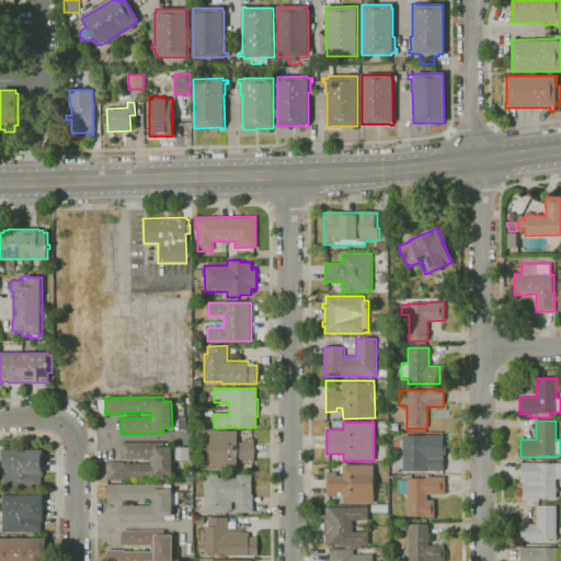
[(238,469),(207,469),(207,432),(238,432),(238,443),(244,443),(244,439),(254,439),(254,462),(238,462),(238,469)]
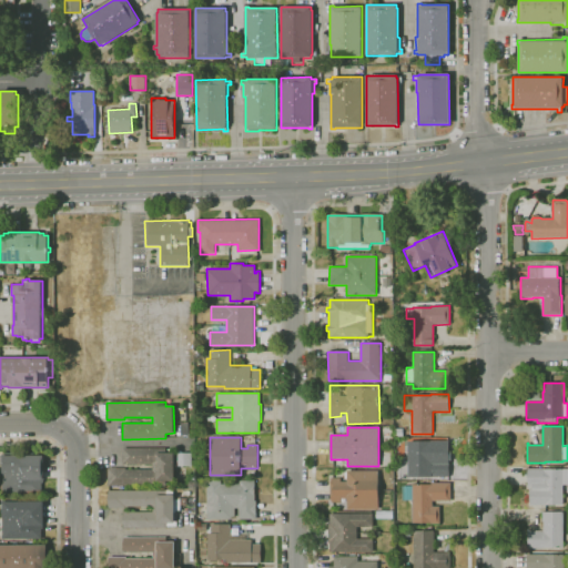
[(449,477),(413,477),(412,442),(432,442),(432,460),(449,460),(449,477)]
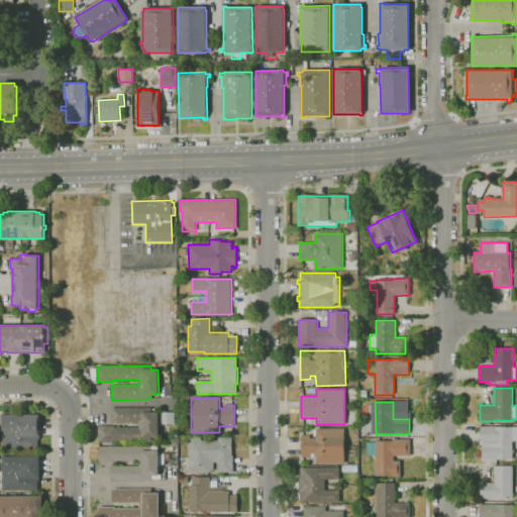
[(151,442),(98,442),(98,426),(115,426),(115,427),(138,427),(138,422),(111,423),(111,407),(151,407),(151,412),(159,412),(159,413),(175,413),(175,424),(159,424),(159,437),(151,437),(151,442)]
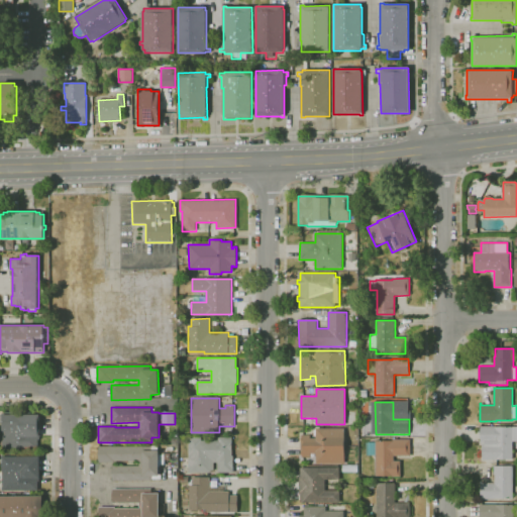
[(2,449),(2,445),(0,445),(0,429),(2,429),(2,421),(0,421),(0,412),(2,412),(30,412),(30,415),(39,415),(39,439),(37,439),(38,449),(2,449)]
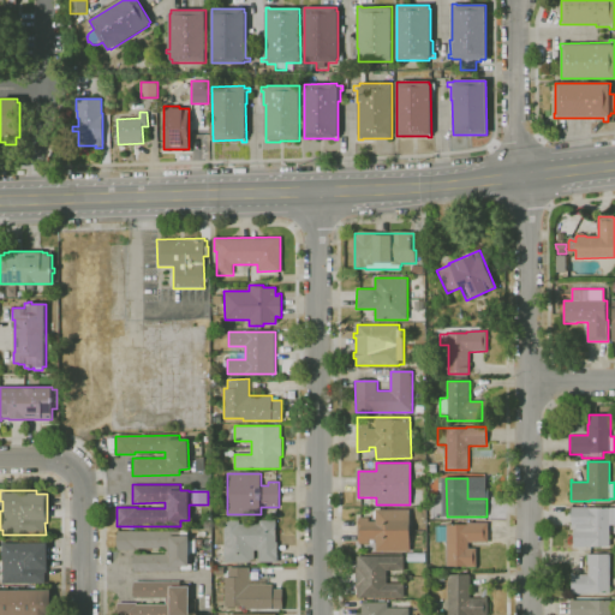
[(573,547),(573,529),(577,529),(577,525),(571,526),(571,507),(590,507),(590,508),(614,508),(614,525),(609,525),(610,547),(573,547)]
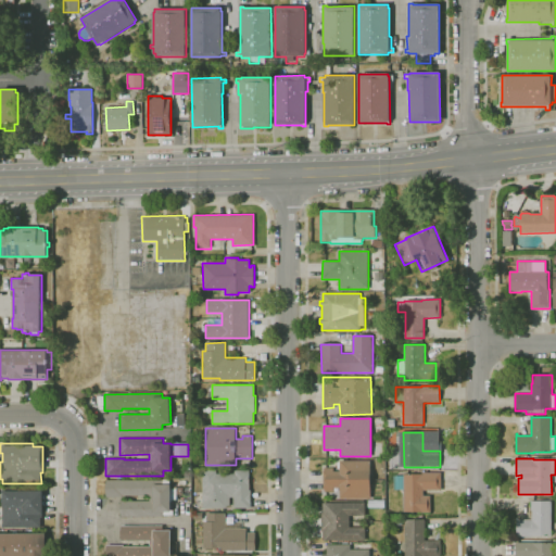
[(371,498),(340,498),(340,497),(338,497),(338,491),(340,491),(340,488),(333,488),(333,491),(324,491),(324,468),(333,468),(333,471),(340,471),(340,468),(338,468),(338,462),(340,462),(340,460),(371,460),(371,498)]
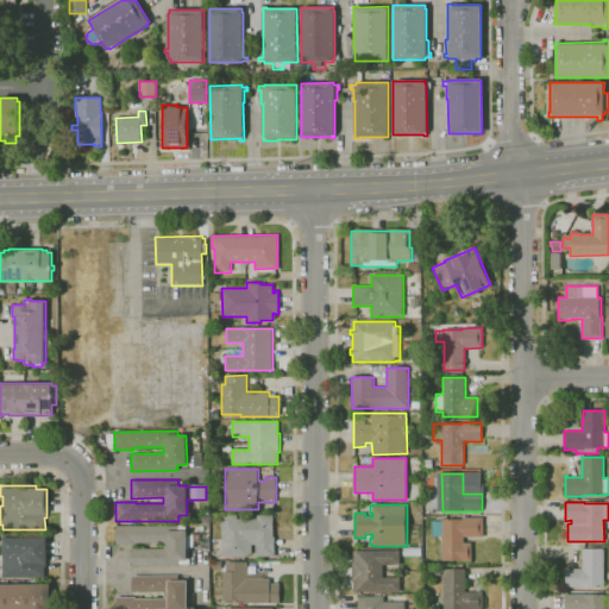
[(256,557),(256,545),(251,545),(251,554),(249,554),(249,557),(223,557),(221,515),(238,515),(238,519),(240,519),(240,516),(242,516),(242,519),(246,519),(246,515),(250,515),(250,519),(257,519),(257,515),(274,515),(275,557),(256,557)]
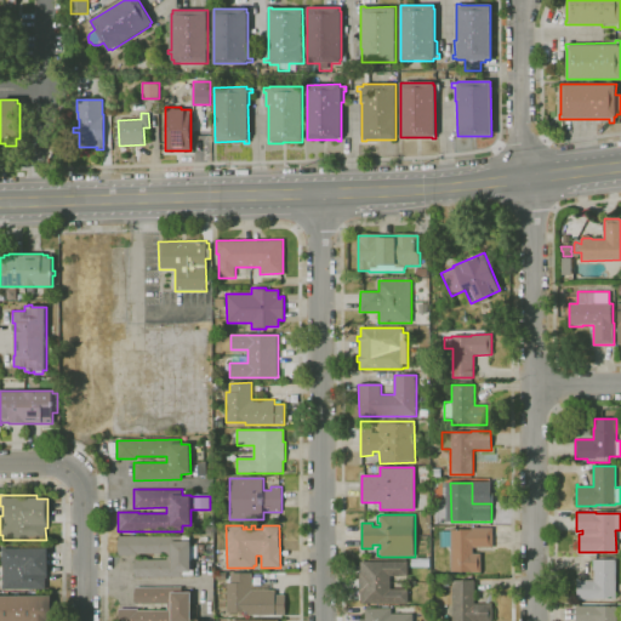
[(480,573),(469,573),(469,571),(451,573),(451,547),(440,547),(439,531),(451,531),(451,530),(471,529),(493,528),(493,547),(473,547),(473,554),(480,554),(480,573)]
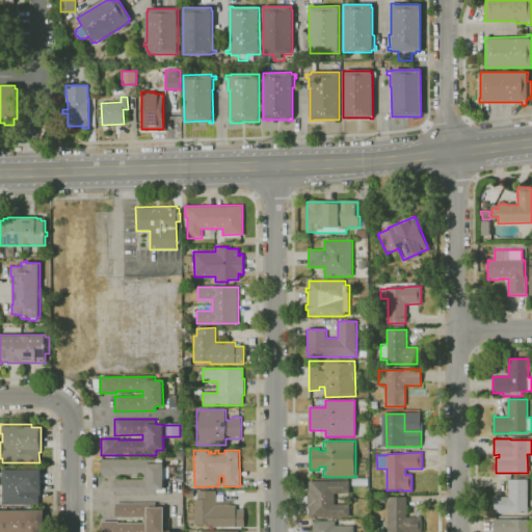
[(156,495),(115,495),(115,479),(143,479),(143,475),(117,475),(117,476),(102,476),(102,459),(155,459),(155,463),(163,463),(163,468),(169,468),(169,478),(165,478),(165,480),(163,480),(163,488),(165,488),(165,494),(156,494),(156,495)]
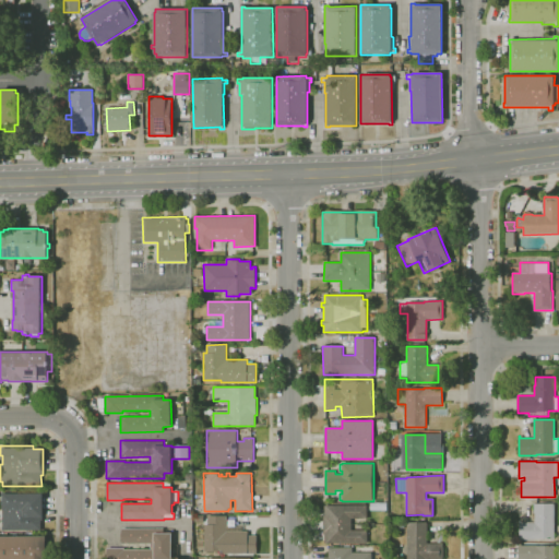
[(42,531),(3,531),(3,494),(44,494),(44,519),(42,519),(42,531)]
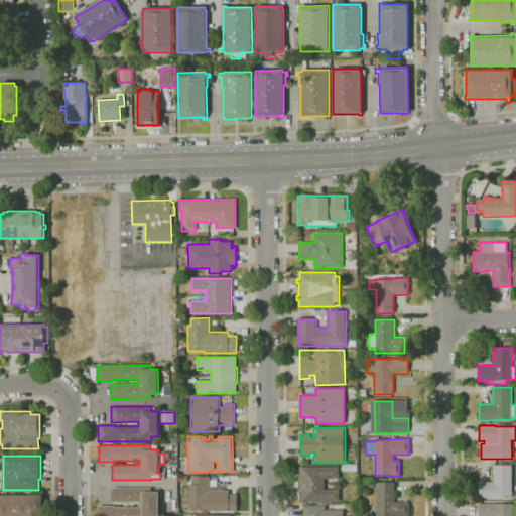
[(342,472),(342,465),(356,464),(356,471),(342,472)]
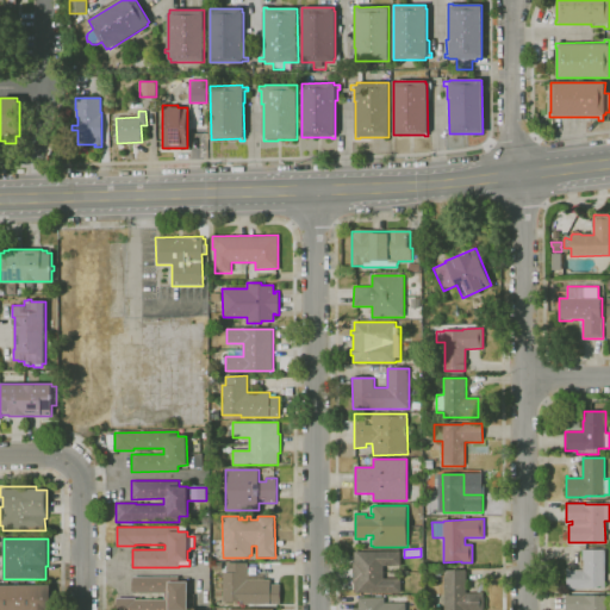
[(585,590),(566,590),(566,567),(568,567),(568,570),(583,570),(583,560),(583,549),(604,549),(605,587),(585,587),(585,590)]
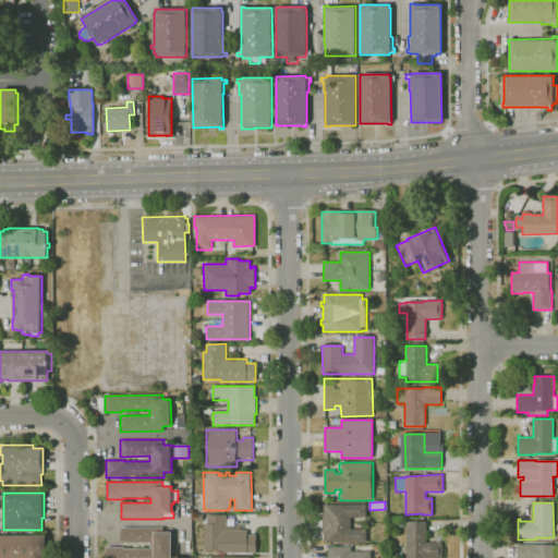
[(366,543),(324,543),(324,533),(323,533),(323,514),(324,514),(324,505),(366,505),(366,518),(351,518),(351,530),(366,530),(366,543)]
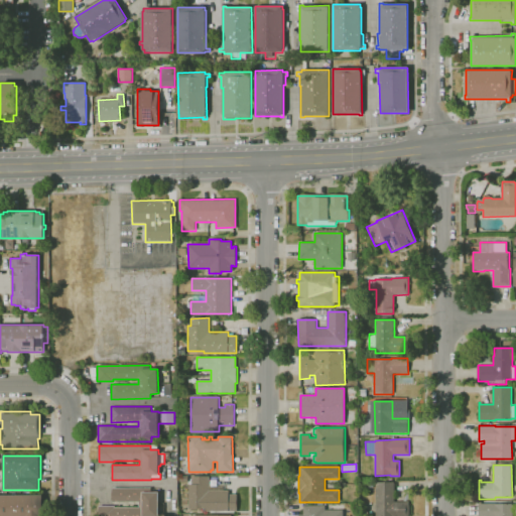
[(205,514),(205,509),(188,509),(188,484),(191,484),(191,477),(209,477),(210,491),(229,490),(229,495),(237,494),(237,511),(234,511),(235,513),(205,514)]
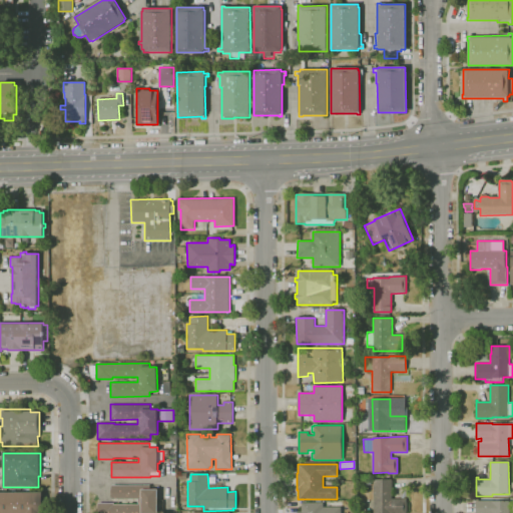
[(406,512),(374,512),(374,480),(392,480),(392,481),(393,489),(392,489),(392,499),(406,499),(406,503),(407,503),(407,511),(406,511),(406,512)]
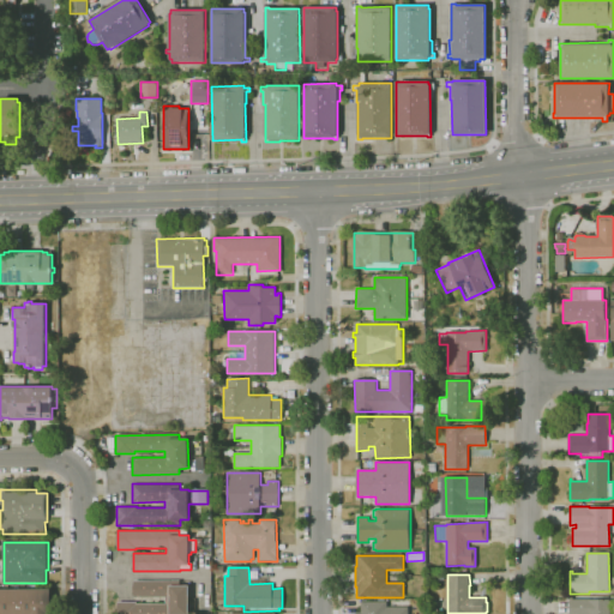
[(118,613),(118,602),(137,602),(137,603),(166,603),(166,597),(133,597),(133,581),(180,581),(180,585),(190,585),(190,613),(118,613)]
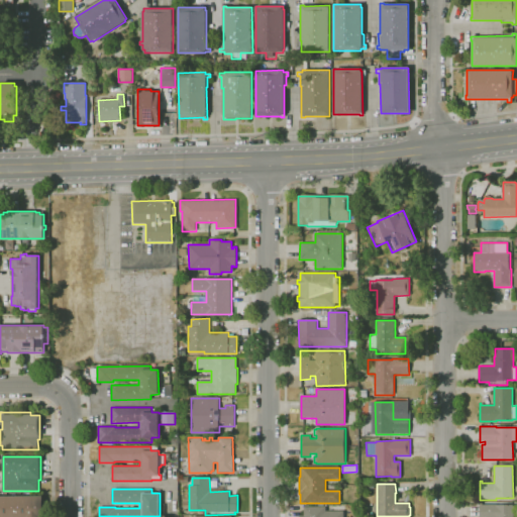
[(0,516),(0,496),(42,496),(42,516),(0,516)]
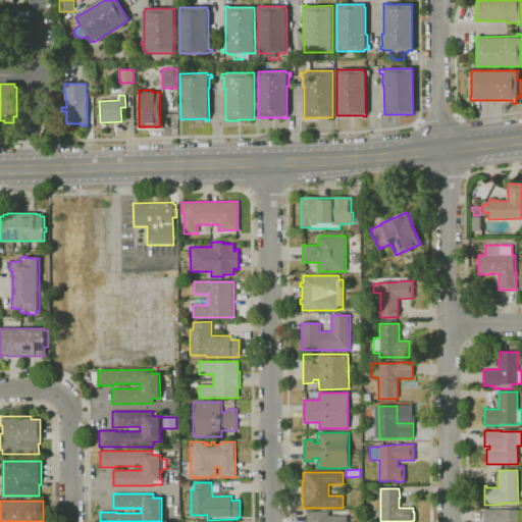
[(518,521),(484,521),(484,509),(501,509),(501,510),(518,510),(518,521)]
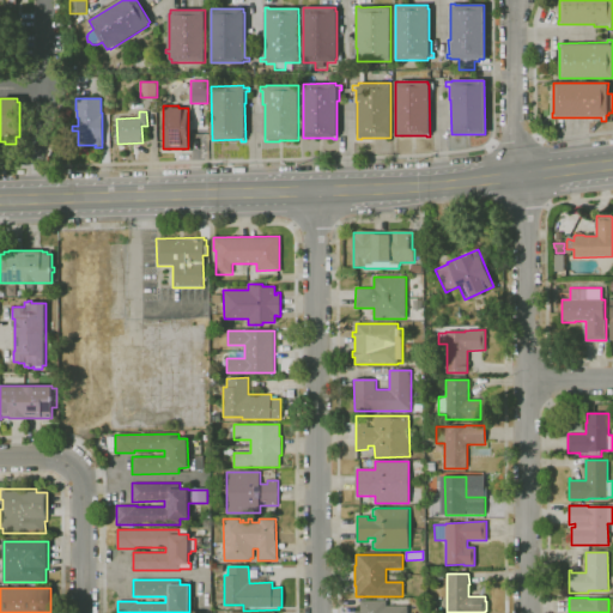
[(354,612),(360,612),(360,601),(387,601),(387,606),(407,606),(407,612),(354,612)]
